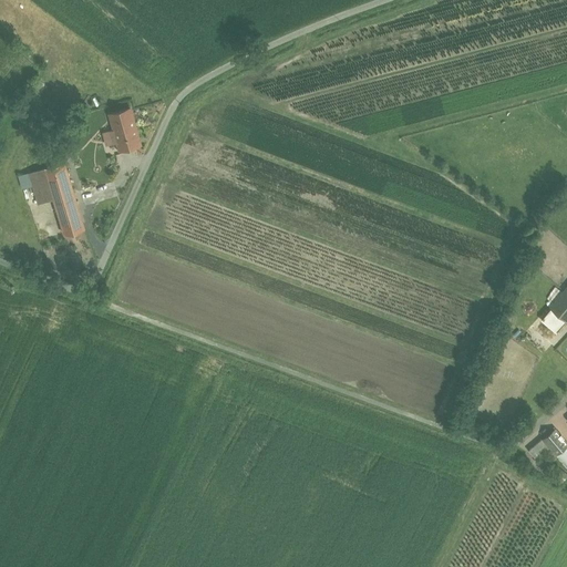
[(131,109),(111,114),(120,150),(141,144),(131,109)]
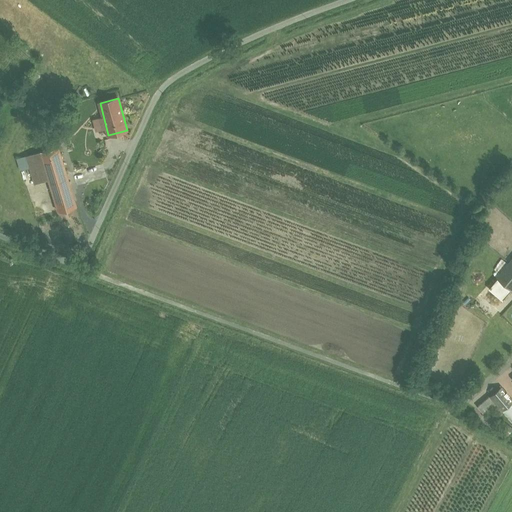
[(58,146),(27,155),(36,183),(49,179),(59,212),(77,206),(58,146)]
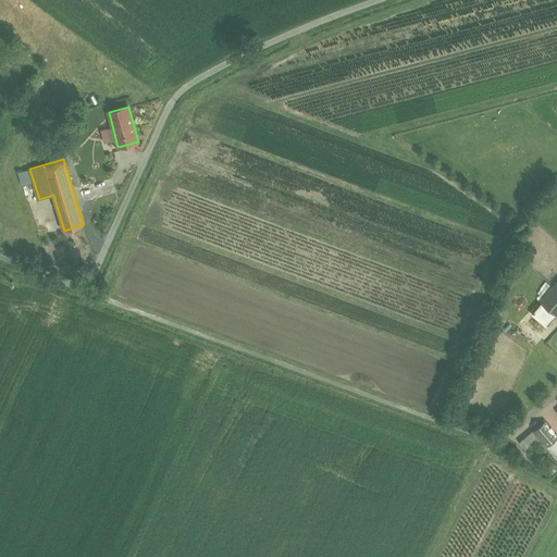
[(111,211),(98,206),(93,220),(106,224),(111,211)]
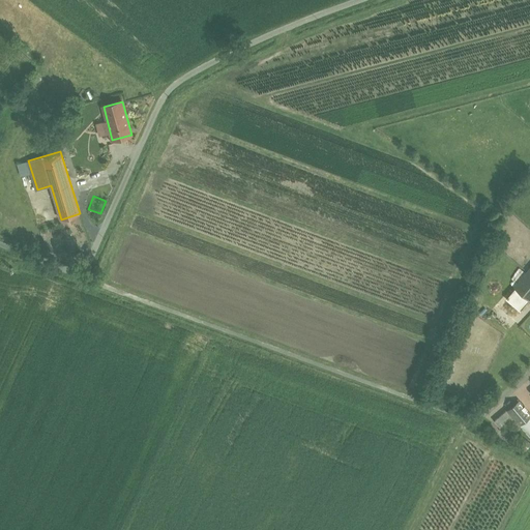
[(529,269),(516,288),(529,300),(529,299),(529,269)]
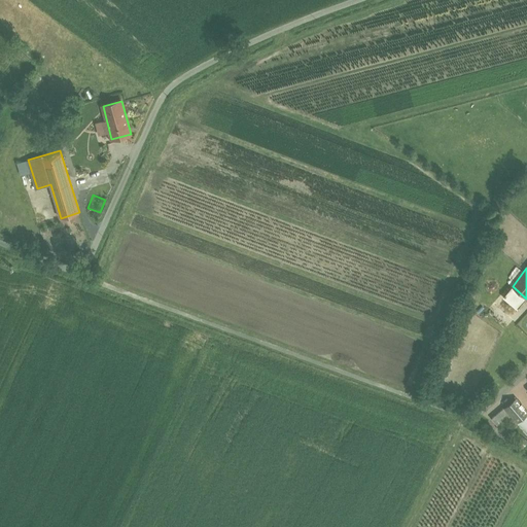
[(526,299),(513,286),(504,296),(518,308),(526,299)]
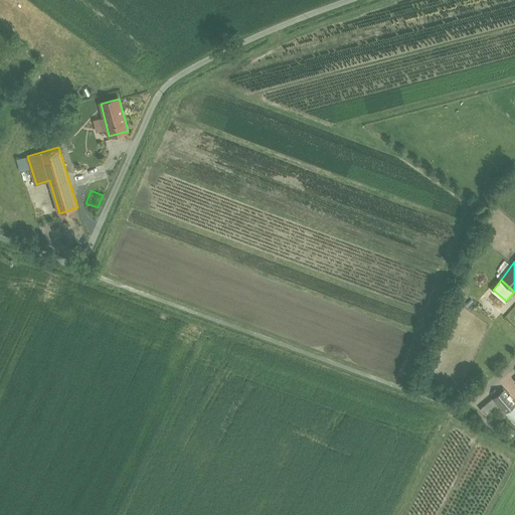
[(514,404),(514,400),(505,388),(493,398),(506,413),(514,406),(514,404)]
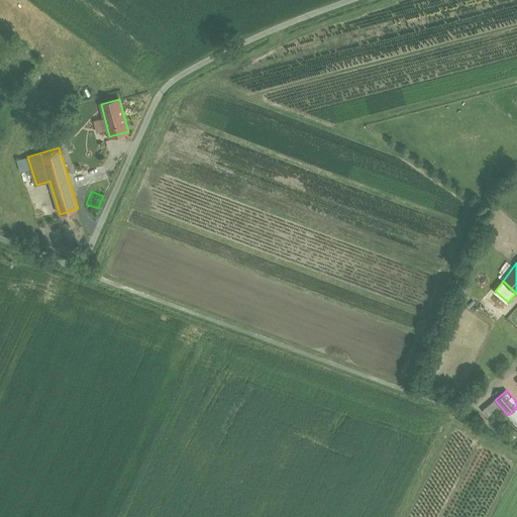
[(516,409),(516,408),(508,415),(516,425),(516,409)]
